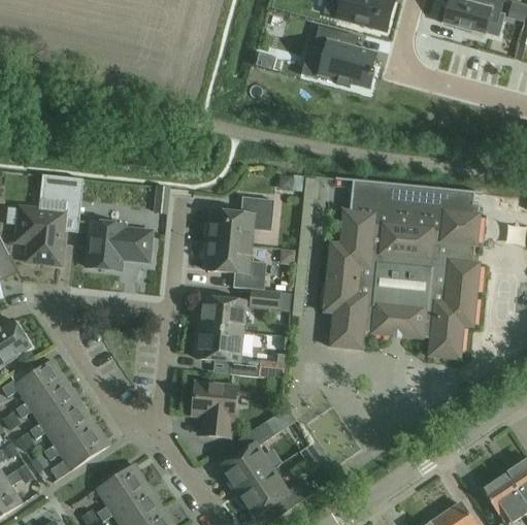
[(340,0),(337,15),(336,18),(385,30),(393,0),(340,0)]
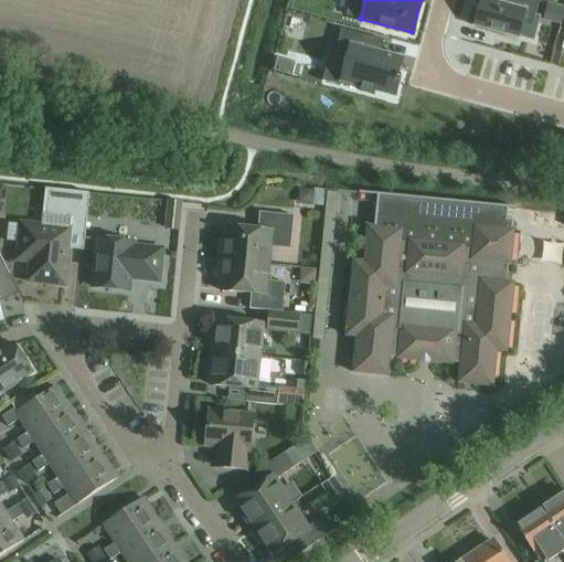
[(480,0),(475,23),(489,28),(488,29),(502,33),(503,31),(517,34),(521,21),(531,24),(536,0),(480,0)]
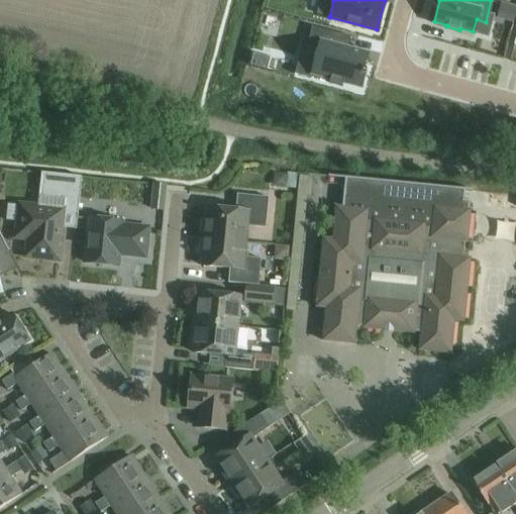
[(311,24),(306,42),(319,46),(312,73),(331,78),(330,82),(342,85),(343,81),(362,86),(367,70),(364,69),(368,52),(339,44),(342,32),(311,24)]
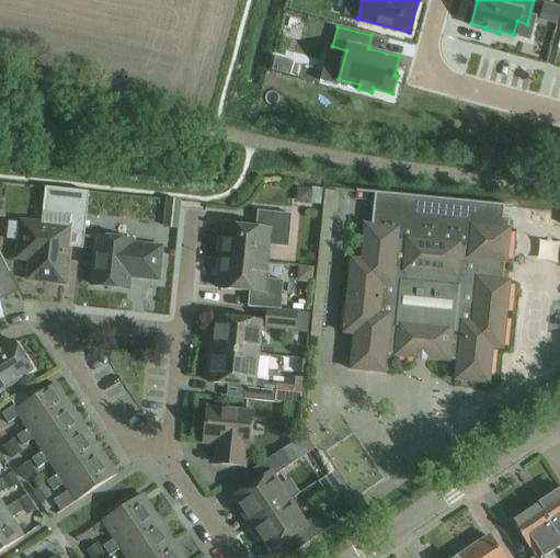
[(288,72),(292,59),(274,55),(271,68),(288,72)]
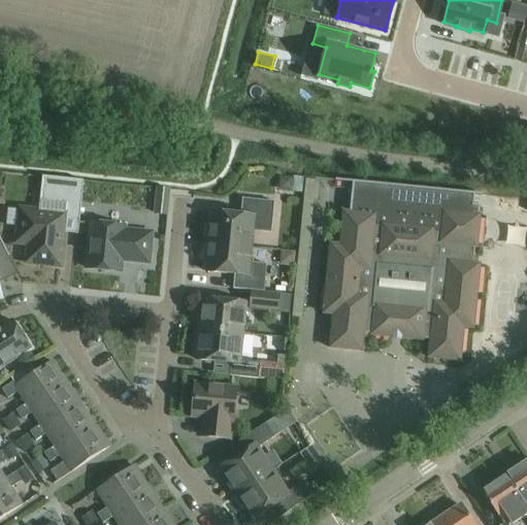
[(278,173),(278,181),(285,189),(291,189),(292,175),(278,173)]
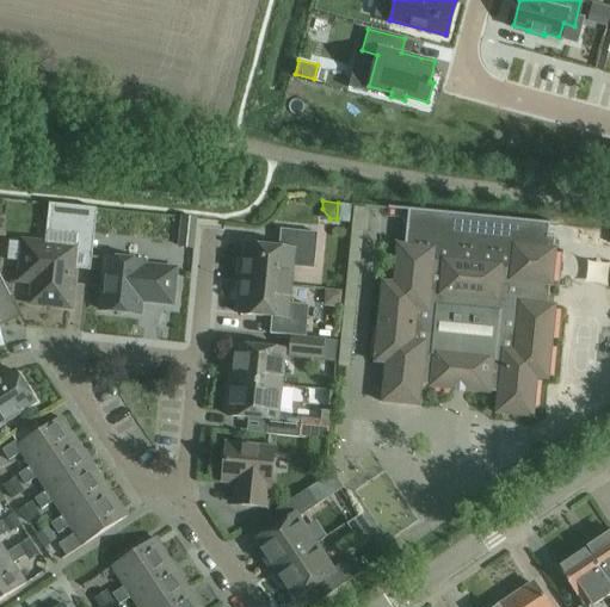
[(76,235),(92,237),(96,206),(49,202),(45,230),(76,233),(76,235)]
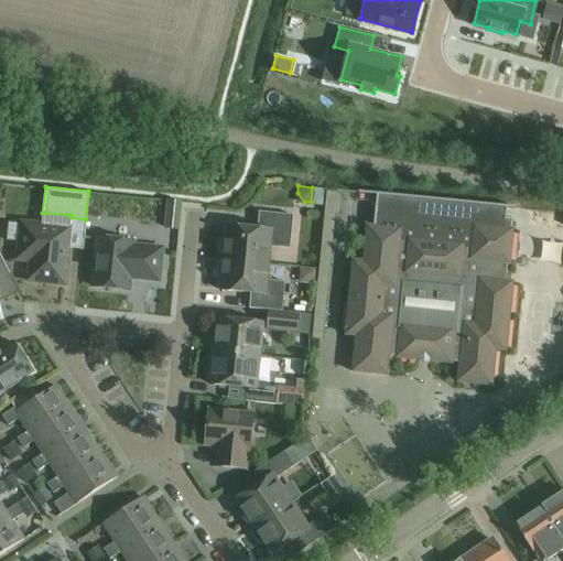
[(323,211),(338,213),(340,190),(325,189),(323,211)]
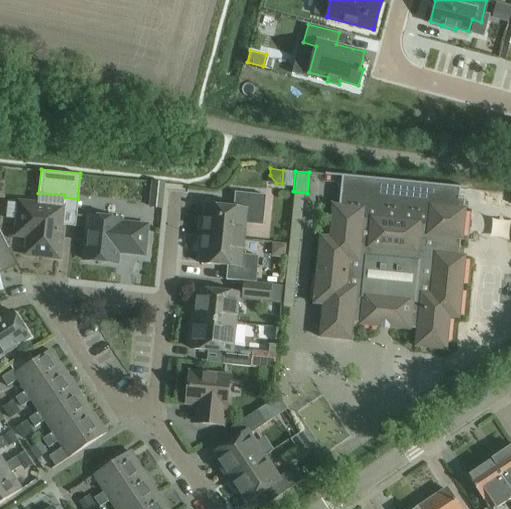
[(338,203),(332,203),(329,236),(320,235),(313,302),(323,303),(320,335),(350,338),(352,321),(359,321),(359,323),(409,327),(409,326),(417,327),(415,345),(445,348),(449,315),(458,316),(464,254),(458,254),(460,237),(461,237),(464,206),(463,206),(463,198),(465,198),(465,197),(459,196),(460,186),(466,187),(466,185),(325,172),(325,173),(341,174),(338,203)]
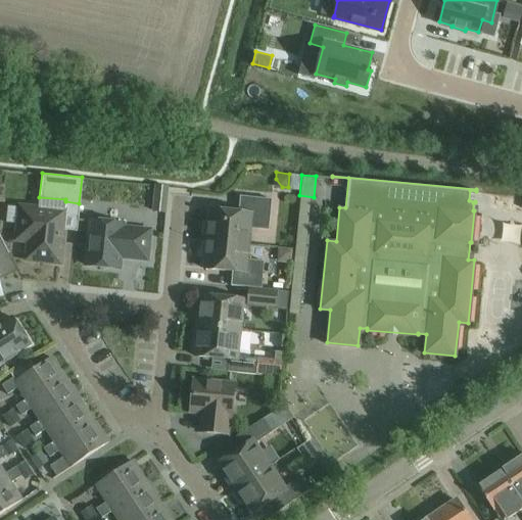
[(155,184),(152,208),(164,209),(168,185),(155,184)]
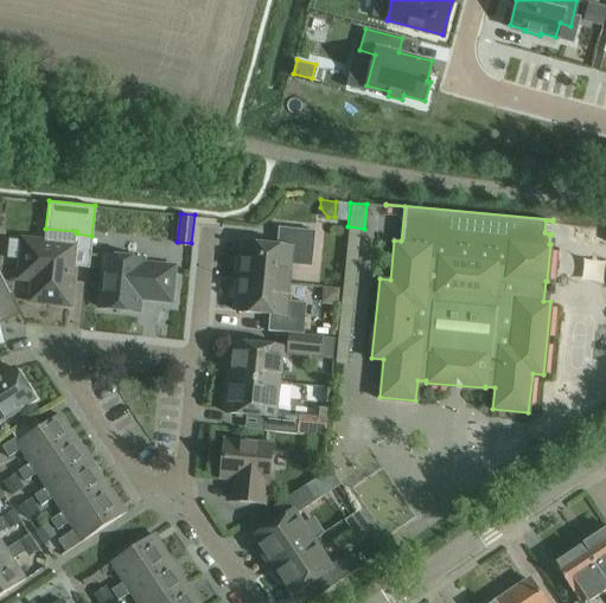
[(241,276),(287,281),(289,262),(311,264),(314,229),(279,225),(276,244),(244,241),(243,255),(237,257),(236,268),(241,271),(241,276)]
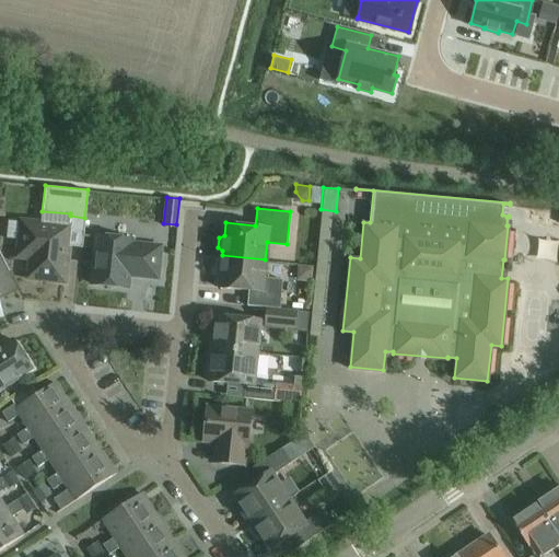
[(28,276),(63,279),(67,244),(69,224),(41,222),(30,221),(12,219),(8,218),(7,235),(20,236),(18,255),(31,256),(28,276)]
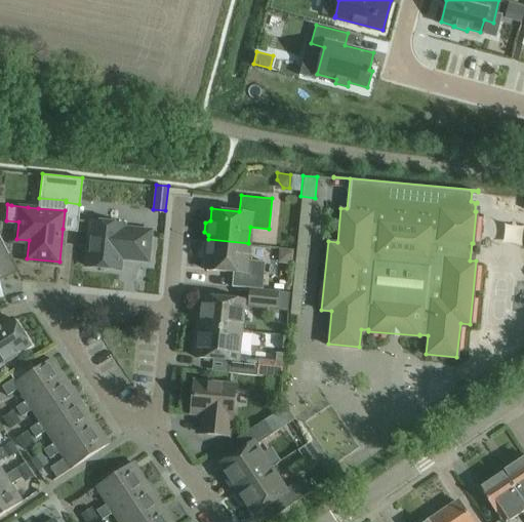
[(147,258),(150,230),(123,227),(123,223),(90,219),(86,265),(119,268),(120,255),(147,258)]
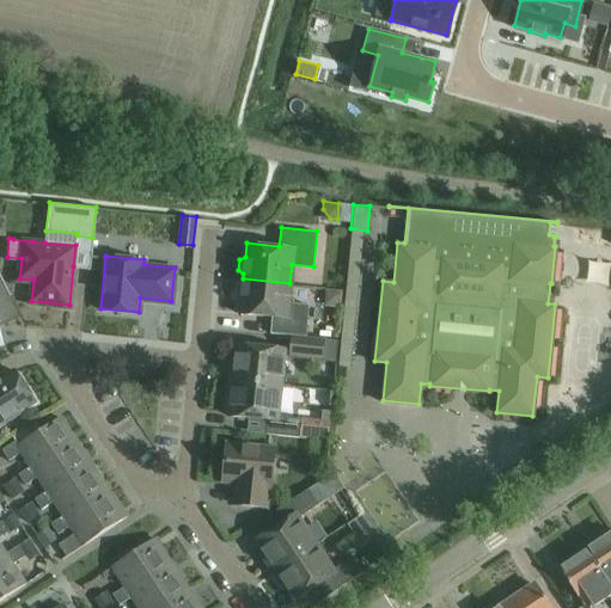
[(0,343),(1,343),(0,339),(0,325),(20,314),(0,274),(0,343)]
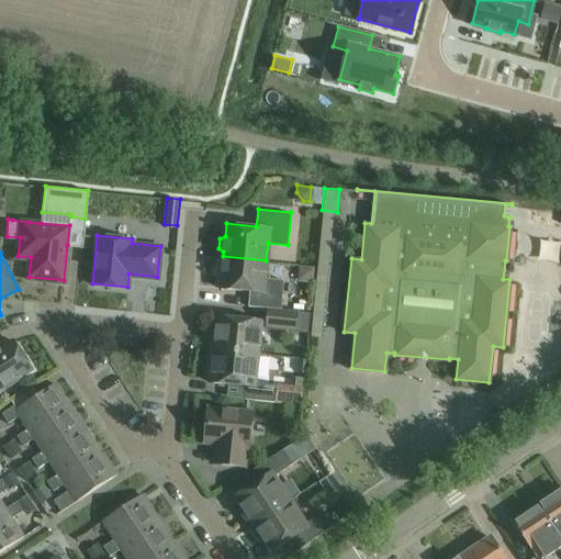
[(248,305),(268,306),(280,309),(283,279),(265,277),(266,260),(223,256),(223,259),(217,261),(216,270),(221,274),(220,287),(249,290),(248,305)]
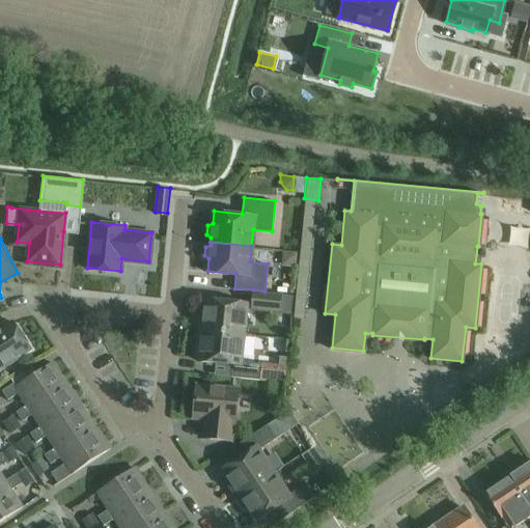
[(296,251),(282,249),(281,257),(286,264),(295,265),(296,251)]
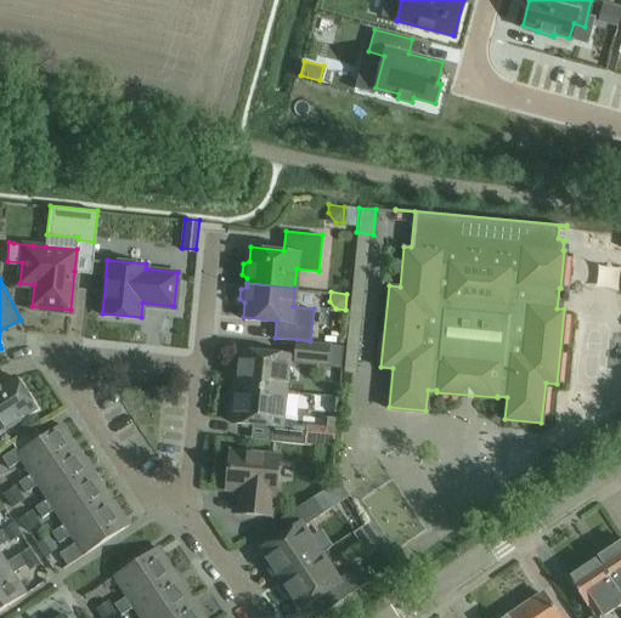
[(310,341),(297,339),(294,359),(339,364),(342,344),(310,341)]
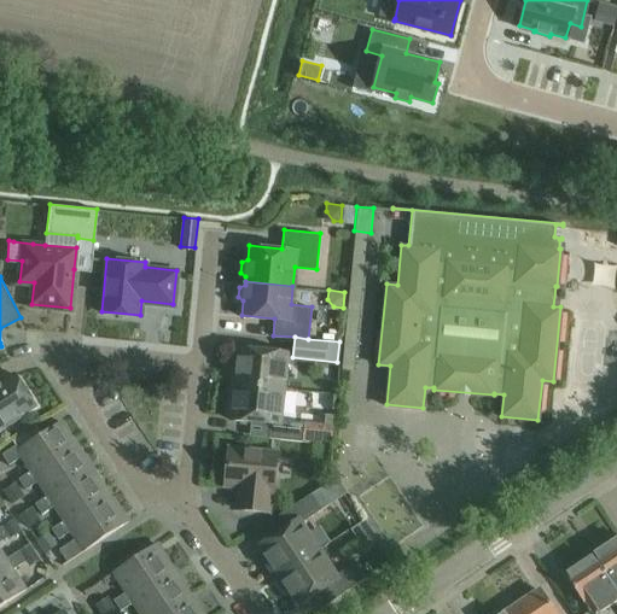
[(232,382),(283,387),(286,351),(239,346),(237,367),(233,367),(232,382)]
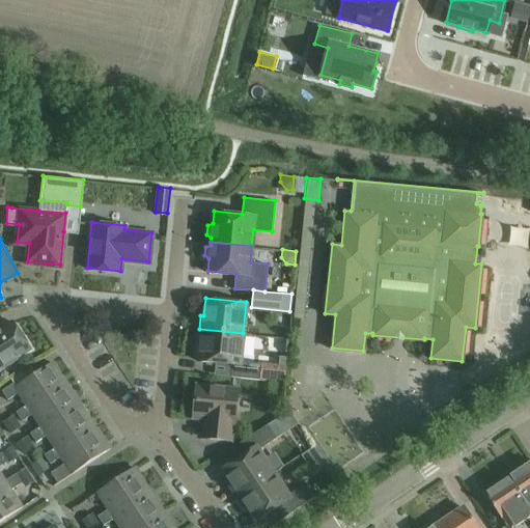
[(0,366),(30,348),(11,320),(0,327),(0,366)]
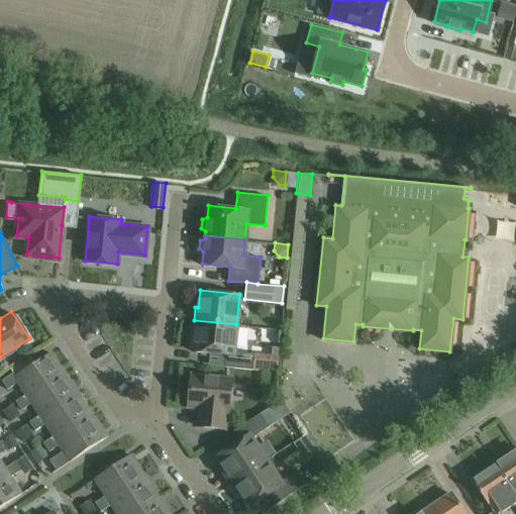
[(236,324),(194,320),(192,332),(195,333),(193,350),(225,353),(224,366),(252,369),(253,352),(234,350),(236,324)]
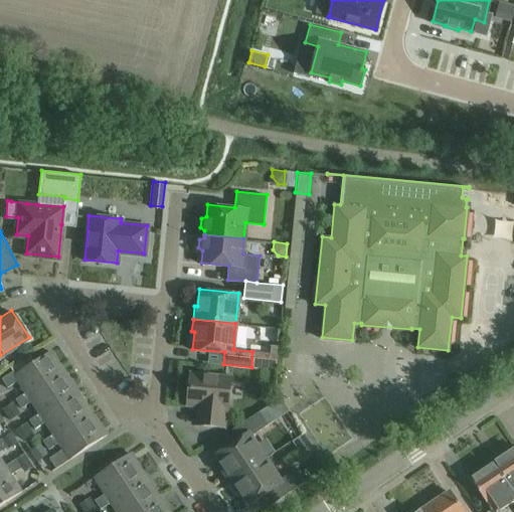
[(17,401),(63,371),(49,350),(14,373),(12,370),(2,377),(7,385),(17,378),(26,391),(15,398),(17,401)]
